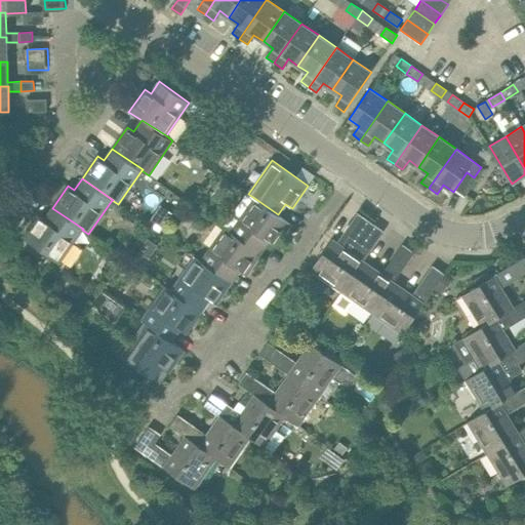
[(290,224),(283,218),(278,214),(254,198),(231,232),(254,248),(260,252),(268,242),(275,246),(290,224)]
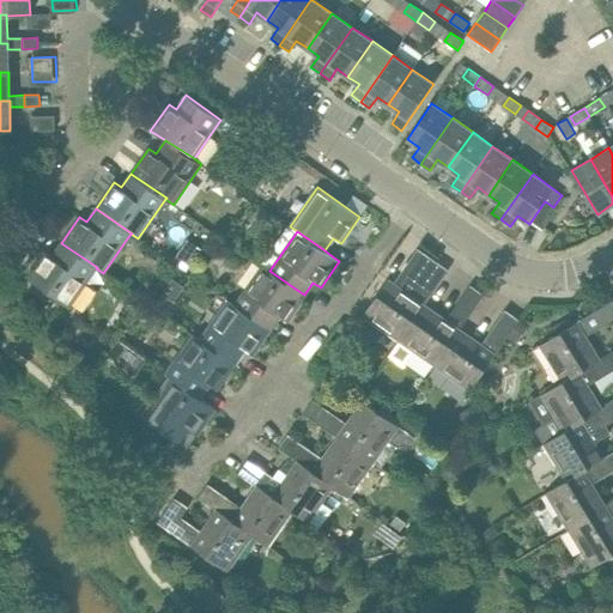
[(52,256),(44,250),(26,277),(68,307),(96,268),(97,267),(61,243),(52,256)]
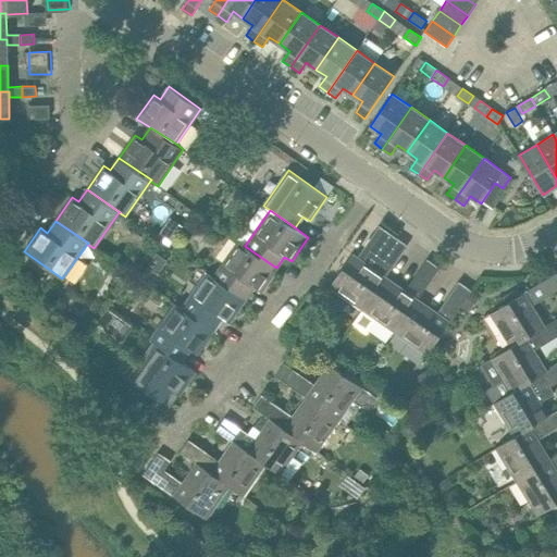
[(372,270),(351,255),(329,287),(347,299),(362,310),(381,284),(385,277),(407,246),(395,237),(372,270)]
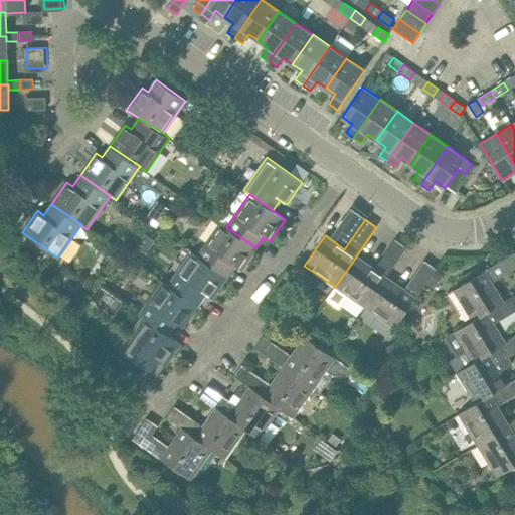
[(249,243),(226,227),(221,223),(197,256),(196,258),(226,278),(234,267),(240,271),(255,247),(249,243)]
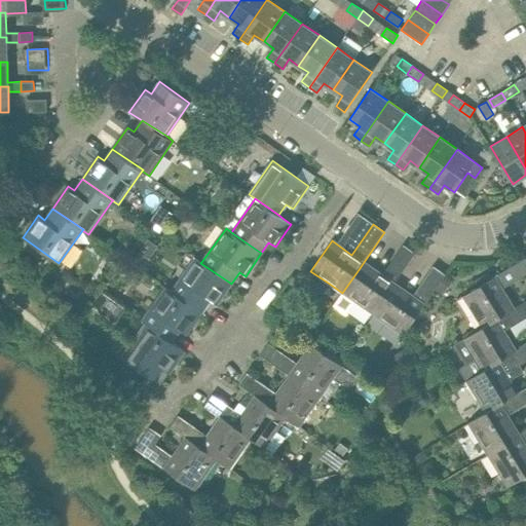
[(403,245),(382,275),(364,262),(360,268),(342,293),(373,312),(393,284),(415,253),(403,245)]
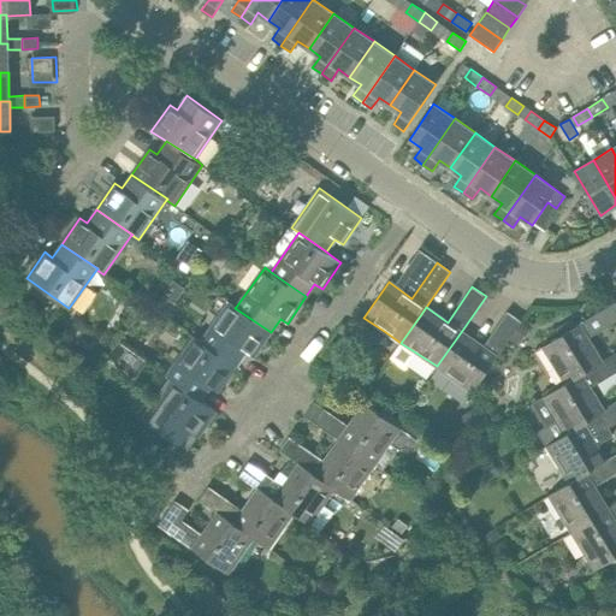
[(163,294),(154,306),(166,314),(170,308),(169,297),(163,294)]
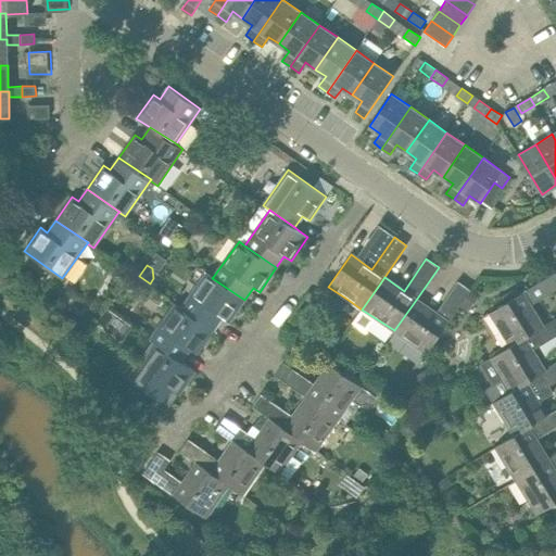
[(244,300),(212,278),(213,277),(206,273),(182,307),(182,308),(214,330),(222,318),(228,323),(244,300)]
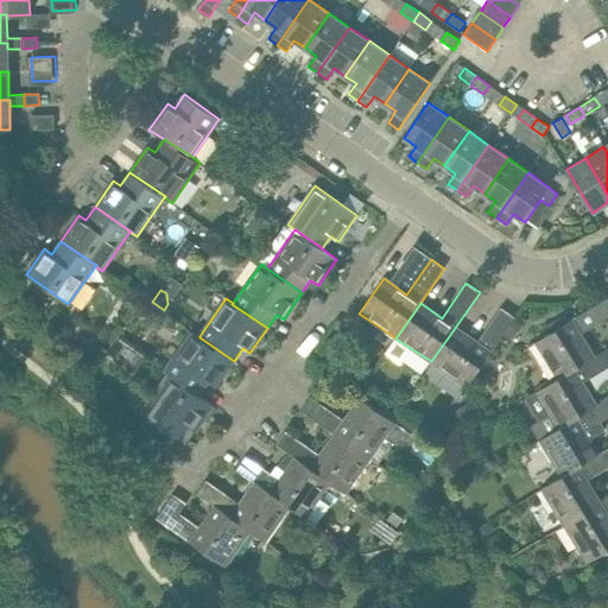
[(607,316),(607,298),(534,342),(557,379),(557,380),(595,356),(595,355),(594,356),(580,334),(607,316)]
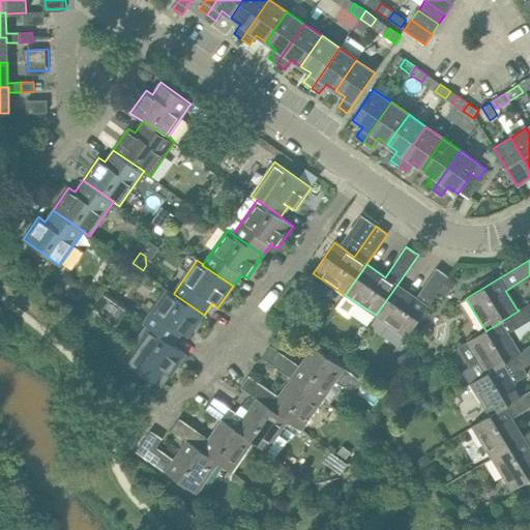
[(437,268),(415,299),(396,286),(376,315),(387,323),(405,334),(446,274),(437,268)]
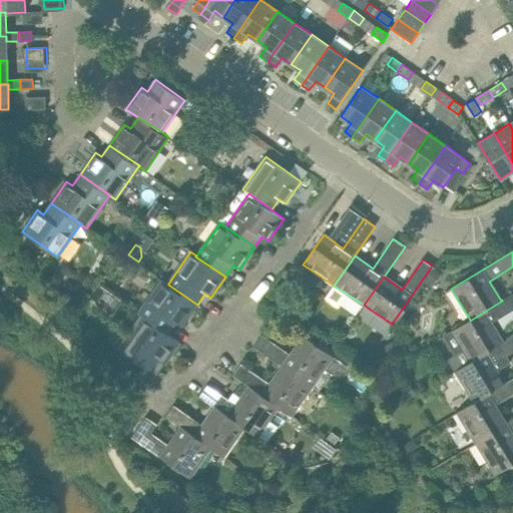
[(168,285),(168,284),(162,280),(138,314),(144,318),(167,334),(167,333),(175,322),(181,327),(197,305),(168,285)]
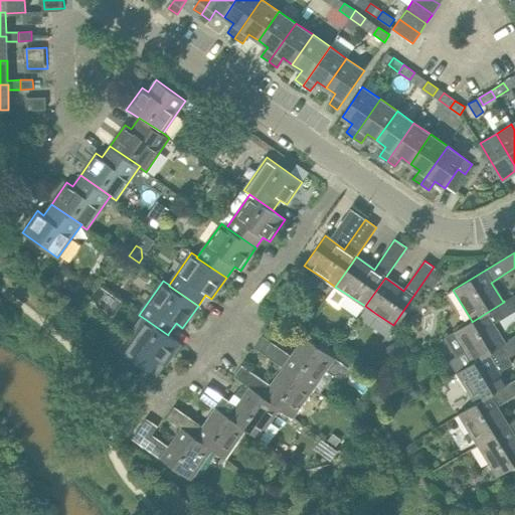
[(98,285),(89,298),(101,307),(111,293),(98,285)]
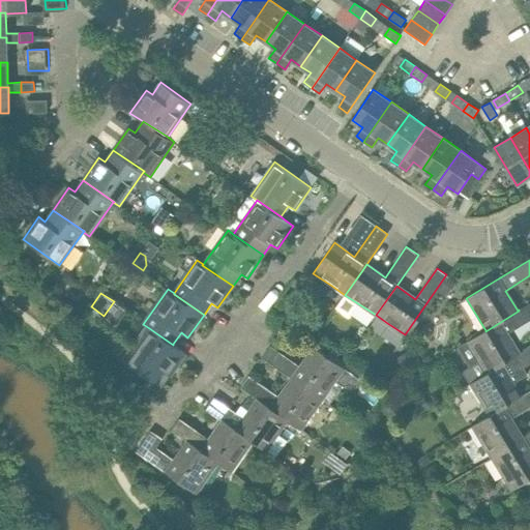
[(519,311),(486,331),(486,330),(468,342),(488,373),(488,374),(520,353),(507,333),(529,319),(529,302),(519,310),(519,311)]
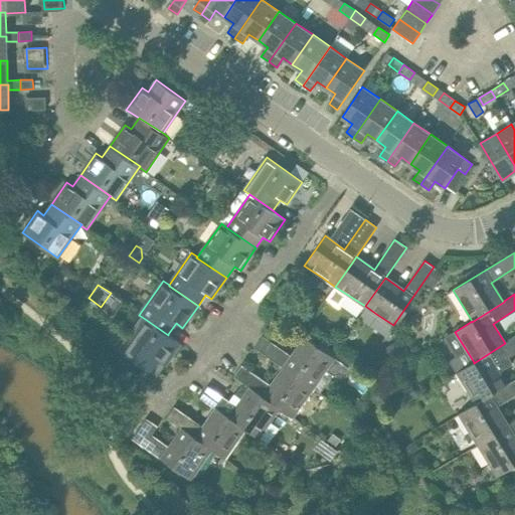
[(168,335),(145,319),(122,352),(134,361),(151,372),(159,361),(165,365),(181,343),(168,334),(168,335)]
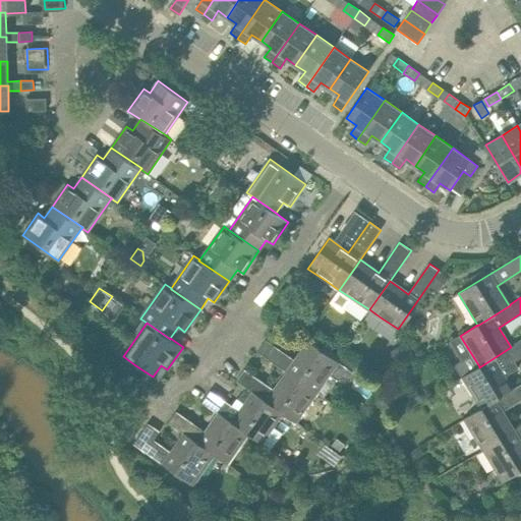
[(340,336),(333,345),(340,350),(347,340),(340,336)]
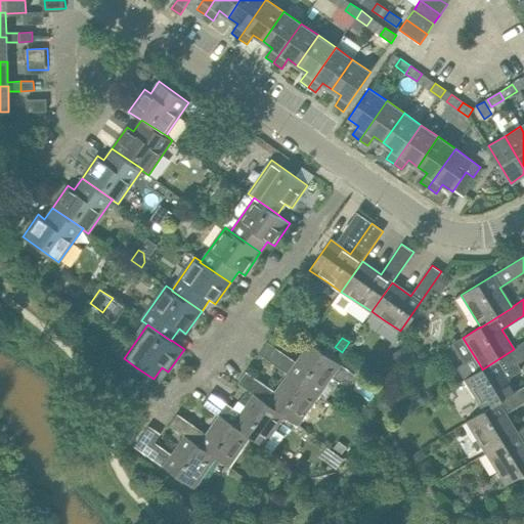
[(311,343),(298,362),(267,342),(259,353),(290,375),(318,395),(332,376),(339,380),(347,379),(352,372),(311,343)]
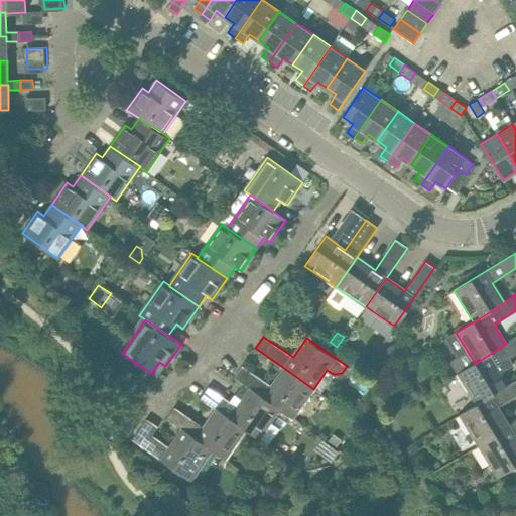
[(506,344),(475,364),(475,363),(458,374),(476,404),(477,405),(509,385),(509,384),(507,385),(496,367),(515,354),(515,339),(506,345),(506,344)]
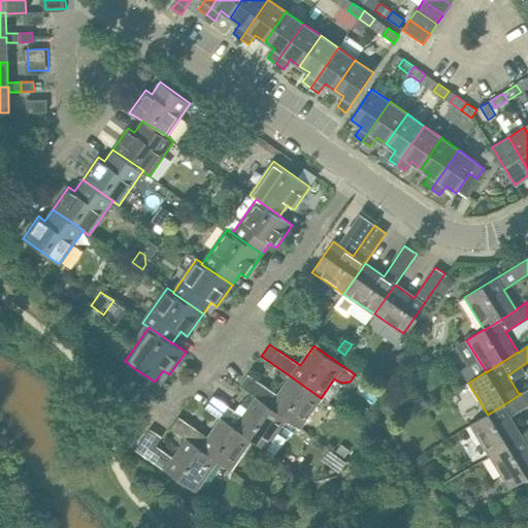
[(239,387),(257,398),(288,420),(301,428),(321,398),(292,377),(278,396),(248,374),(239,387)]
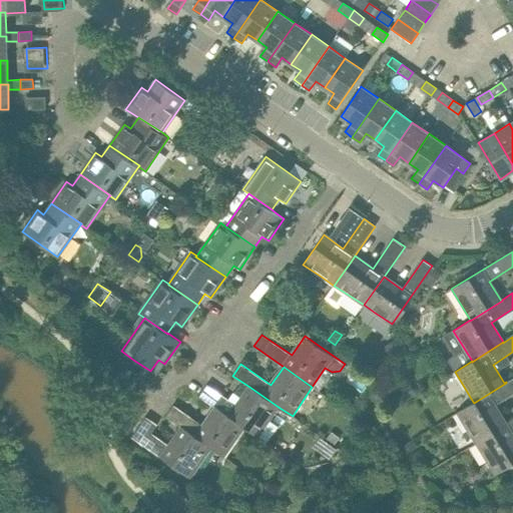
[(506,383),(474,403),(473,402),(456,413),(475,444),(508,424),(506,425),(494,405),(512,394),(512,377),(506,382),(506,383)]
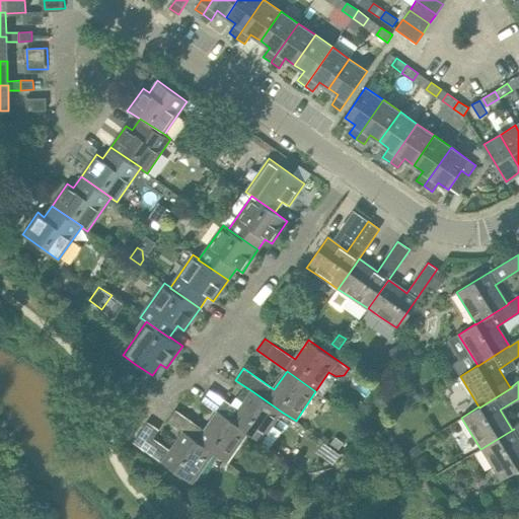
[(210,389),(202,400),(218,412),(248,433),(263,442),(283,413),(252,391),(239,410),(210,389)]
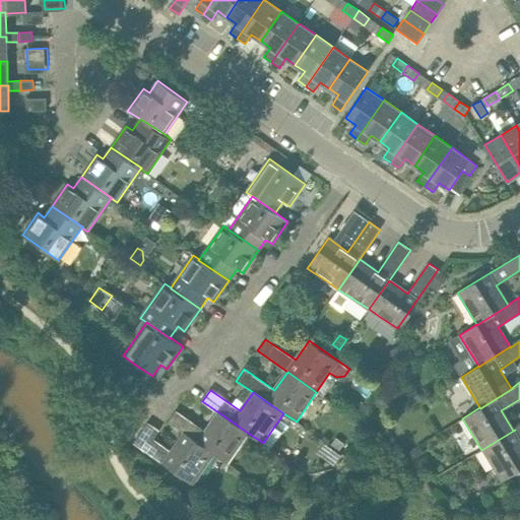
[(206,431),(176,410),(168,421),(184,433),(214,455),(228,464),(249,434),(218,412),(206,431)]
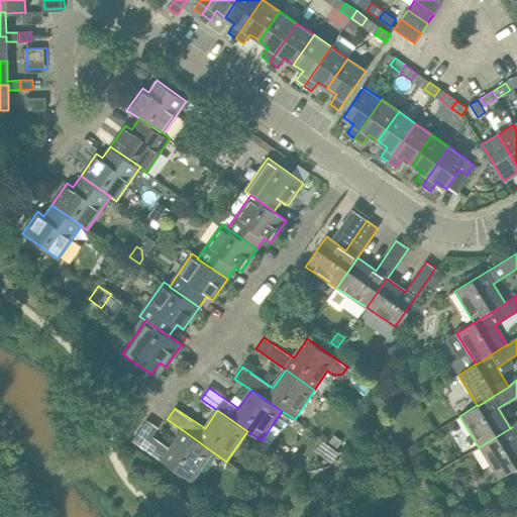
[(146,420),(135,436),(132,440),(192,483),(213,452),(183,430),(171,449),(151,436),(158,428),(146,420)]
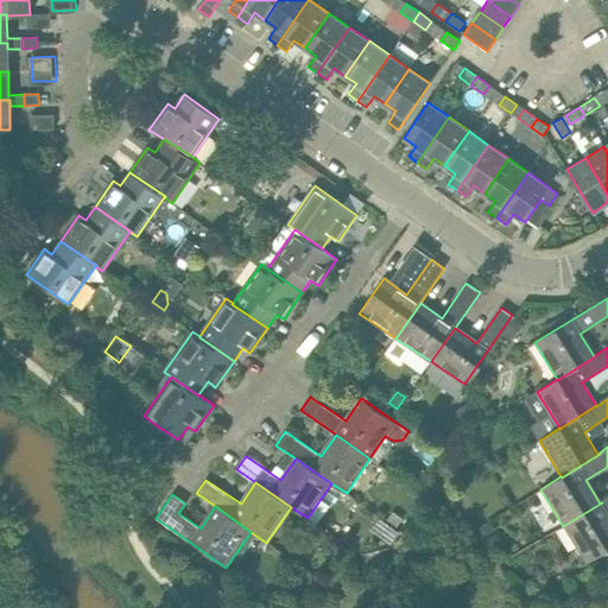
[(607,498),(602,502),(563,526),(587,563),(607,549),(607,498)]
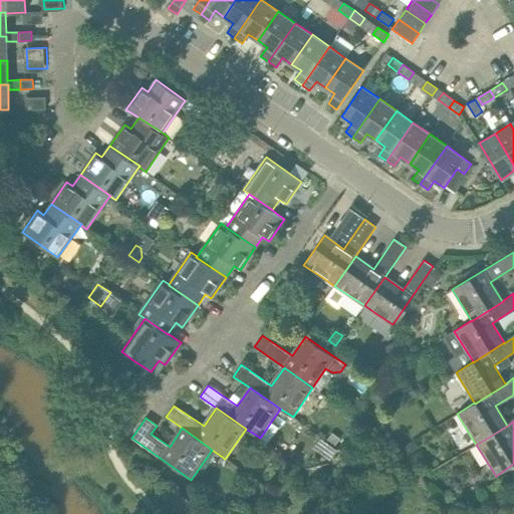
[(331,433),(327,440),(334,445),(339,439),(331,433)]
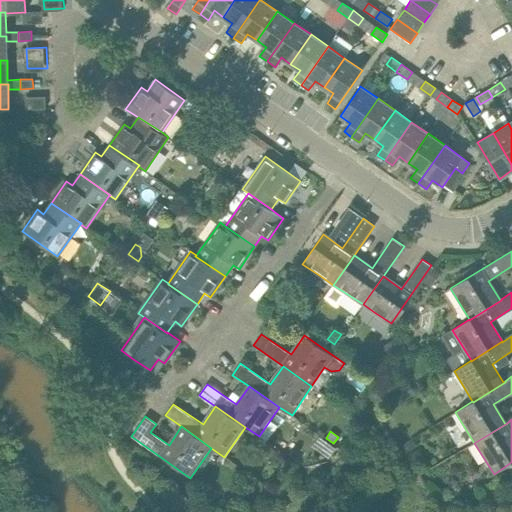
[(409,440),(400,446),(405,453),(414,448),(409,440)]
